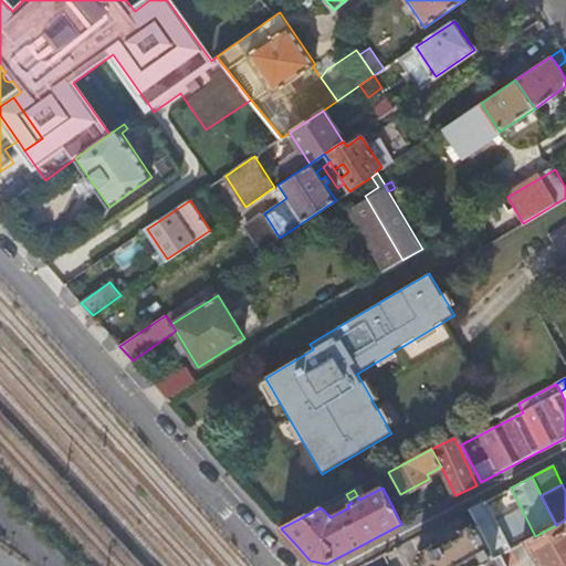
[(332,501),(338,513),(349,507),(347,505),(343,495),(332,501)]
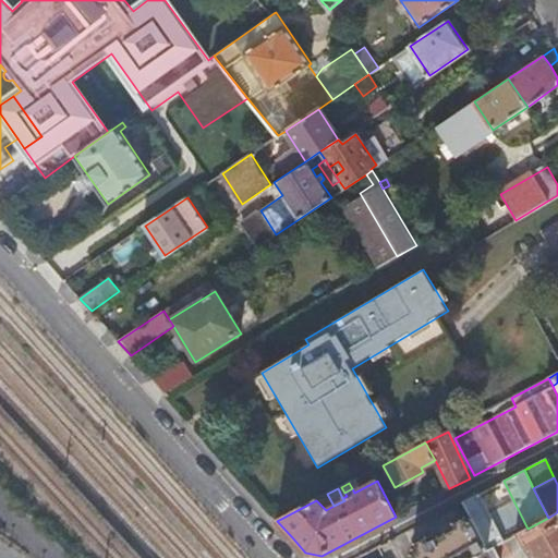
[(462,501),(471,518),(487,549),(494,546),(504,541),(480,493),(462,501)]
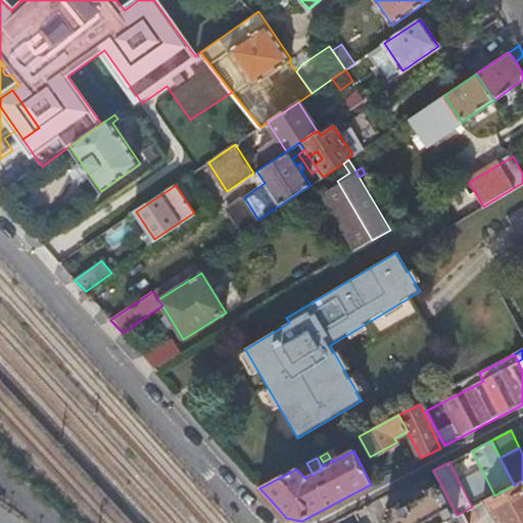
[(484,501),(495,522),(522,522),(522,480),(514,485),(494,495),(484,501)]
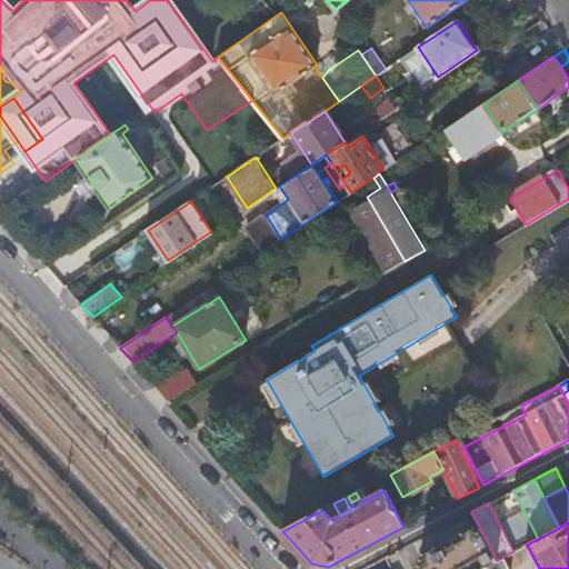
[(420,560),(425,568),(459,568),(480,559),(485,567),(497,560),(480,528),(420,560)]
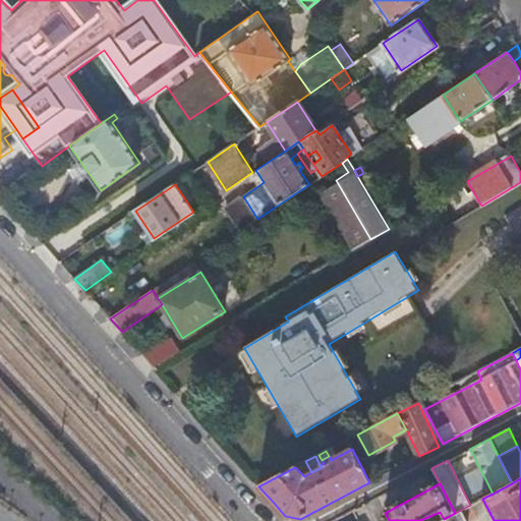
[(474,504),(481,500),(478,493),(470,497),(474,504)]
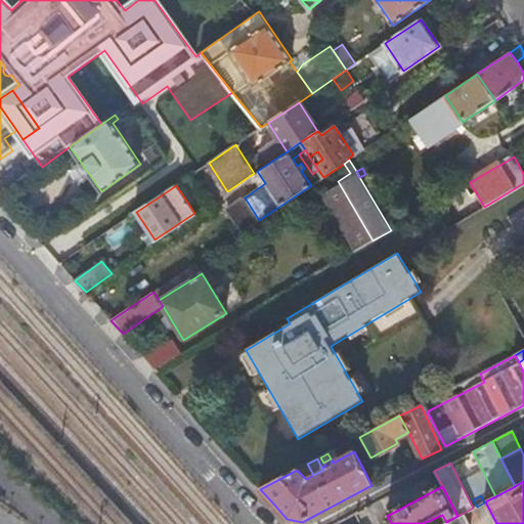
[(442,523),(470,523),(464,513),(457,516),(446,522),(442,523)]
